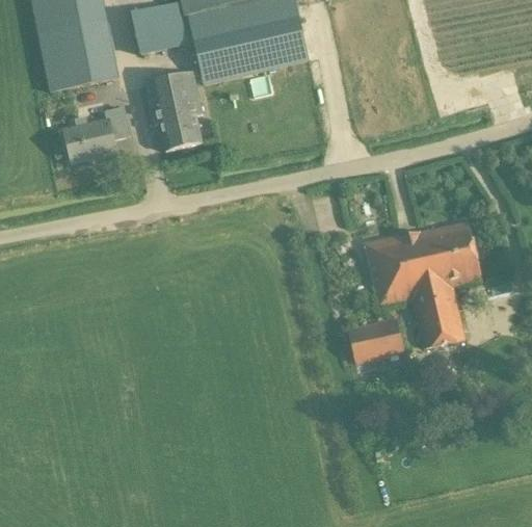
[(31,0),(37,29),(50,90),(118,76),(107,16),(106,16),(103,0),(31,0)]
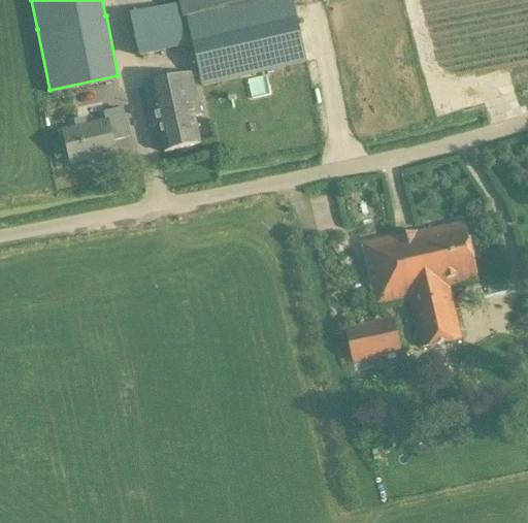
[(139,54),(186,42),(175,0),(130,9),(139,54)]
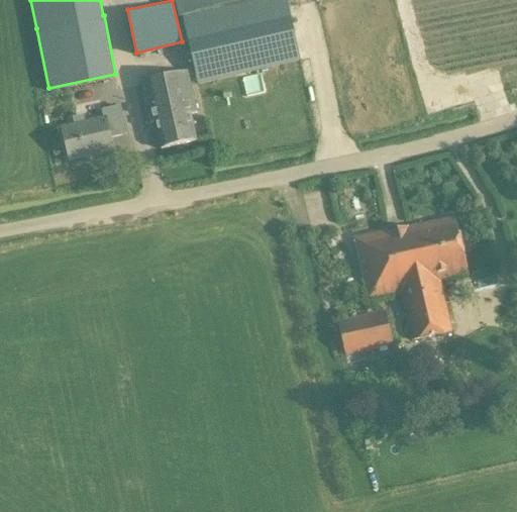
[(179,0),(182,14),(242,0),(179,0)]
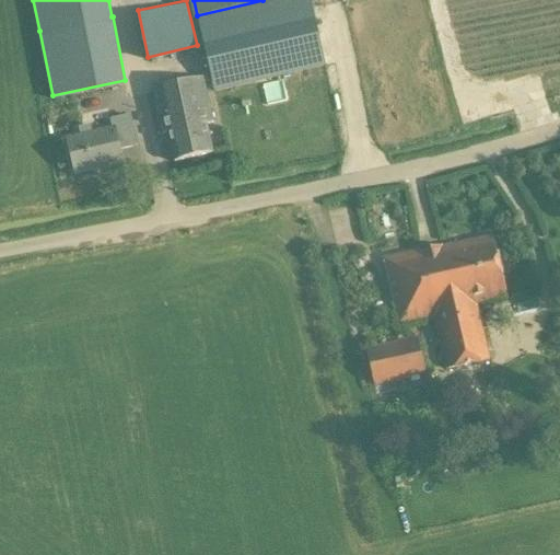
[(325,61),(312,2),(200,29),(213,87),(325,61)]
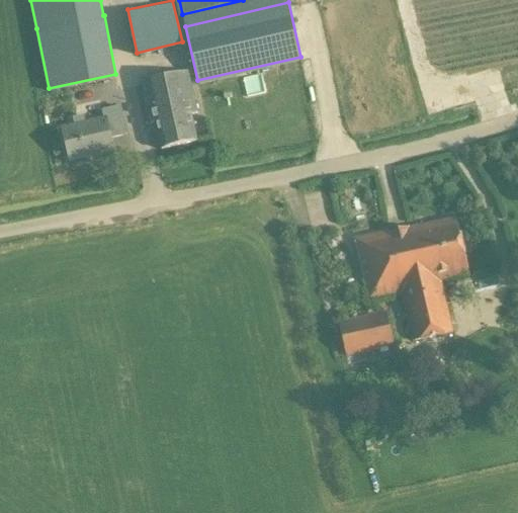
[(150,123),(155,121),(161,145),(196,137),(190,110),(197,109),(187,68),(140,79),(150,123)]
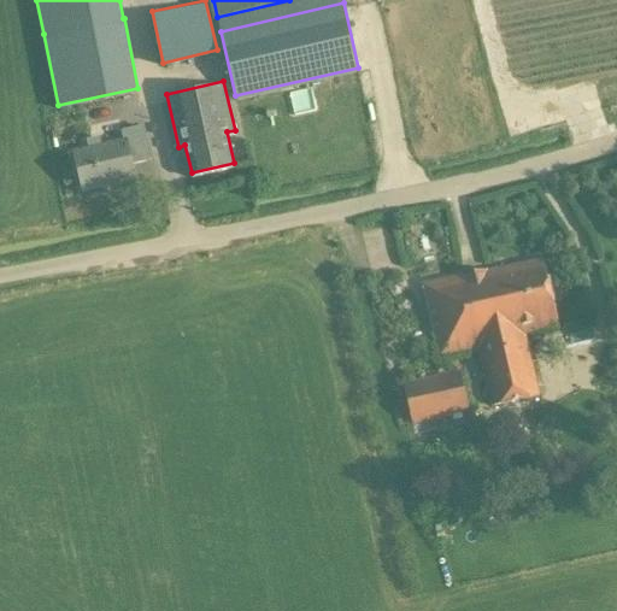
[(90,140),(92,146),(74,150),(82,187),(134,176),(129,154),(134,153),(135,156),(153,151),(146,118),(130,122),(134,136),(104,142),(103,137),(90,140)]
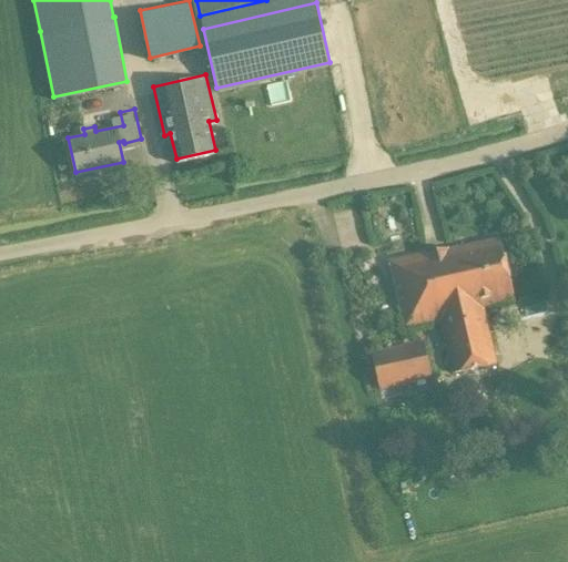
[(453,370),(495,360),(483,304),(513,297),(498,234),(425,251),(425,248),(388,257),(404,325),(439,317),(453,370)]
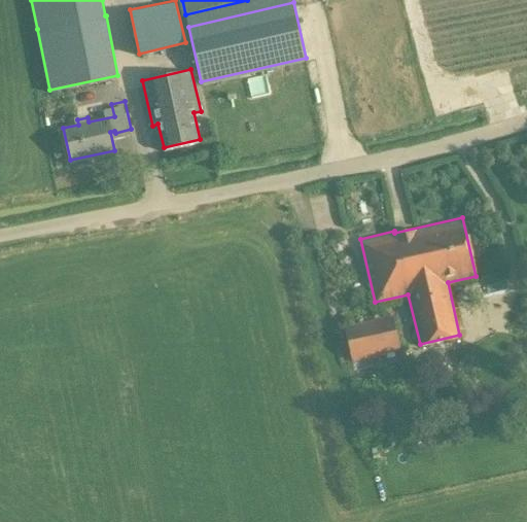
[(393,312),(343,323),(352,359),(401,349),(393,312)]
